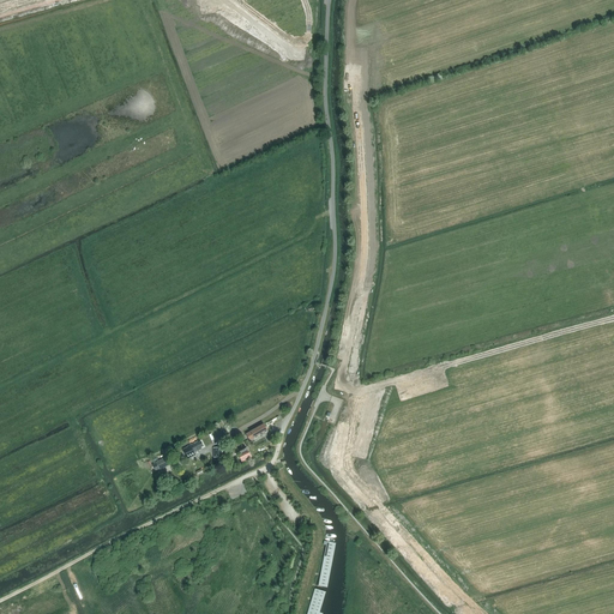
[(264,423),(246,433),(248,438),(253,435),(254,438),(268,431),(264,423)]
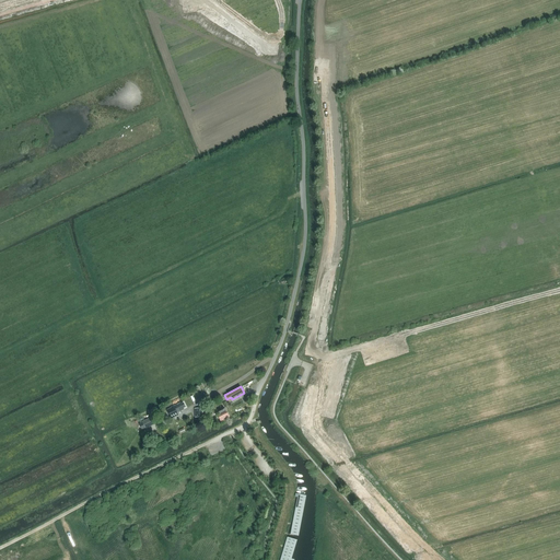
[(171,409),(167,410),(172,418),(176,416),(178,416),(177,412),(184,409),(183,408),(185,407),(183,403),(181,404),(181,403),(171,407),(171,409)]
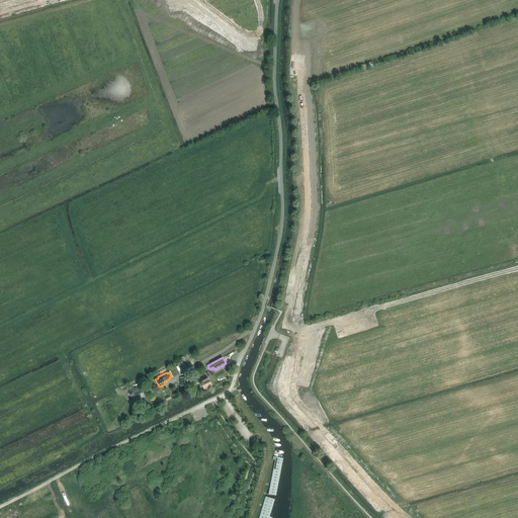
[(209,380),(203,383),(206,390),(212,386),(209,380)]
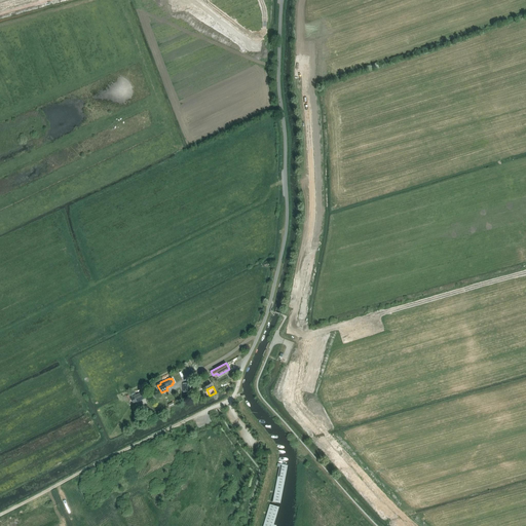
[(145,390),(134,396),(137,402),(147,397),(145,390)]
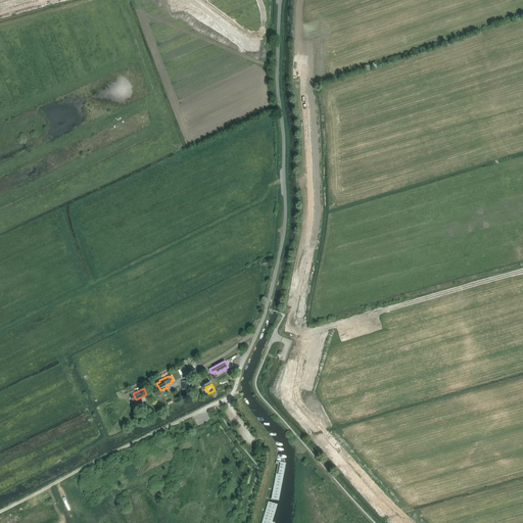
[(276,464),(278,465),(272,498),(279,501),(286,463),(276,461),(276,464)]
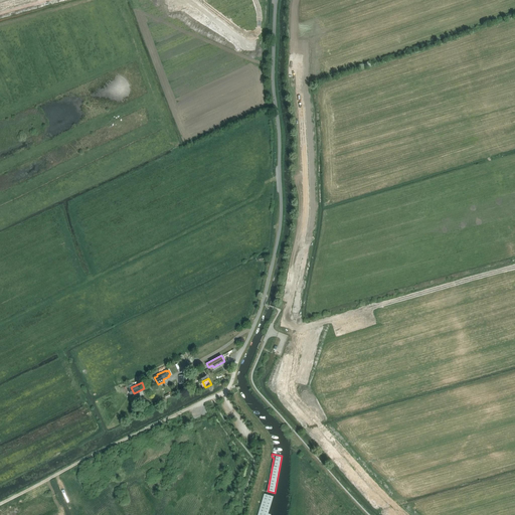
[(265,494),(258,514),(270,514),(271,514),(268,514),(273,497),(265,494)]
